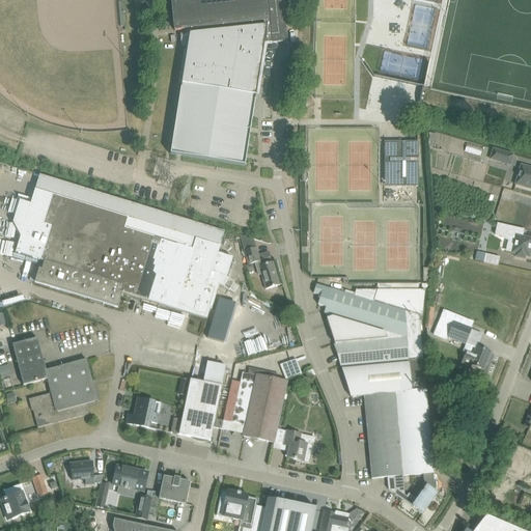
[(171,0),(174,31),(186,30),(186,34),(268,26),(270,43),(272,43),(272,44),(282,43),(283,46),(287,45),(287,42),(283,0),(171,0)]
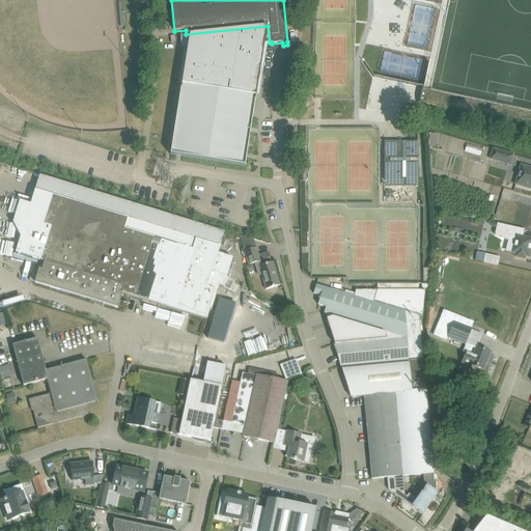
[(270,44),(268,26),(186,34),(179,35),(180,48),(187,49),(170,155),(245,167),(264,44),(270,44)]
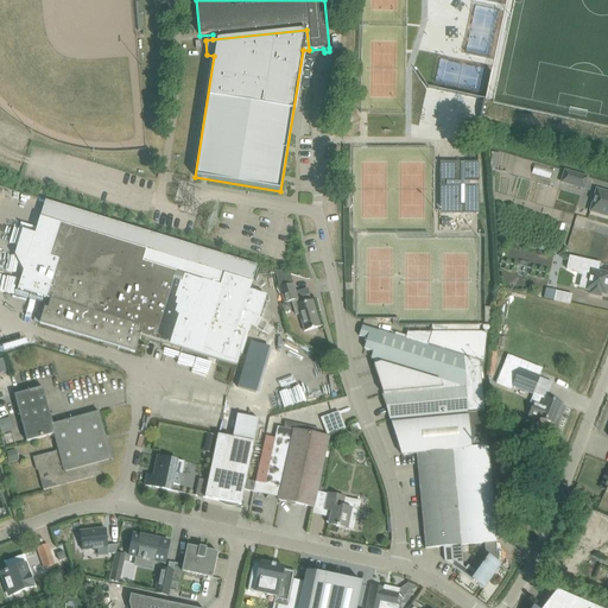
[(450,203),(453,204),(479,204),(479,163),(445,163),(445,182),(454,182),(454,187),(450,188),(447,190),(445,197),(447,201),(450,203)]
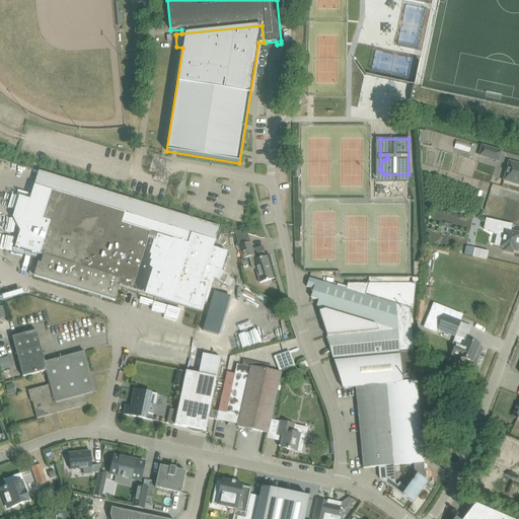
[(499,161),(502,151),(483,146),(479,156),(499,161)]
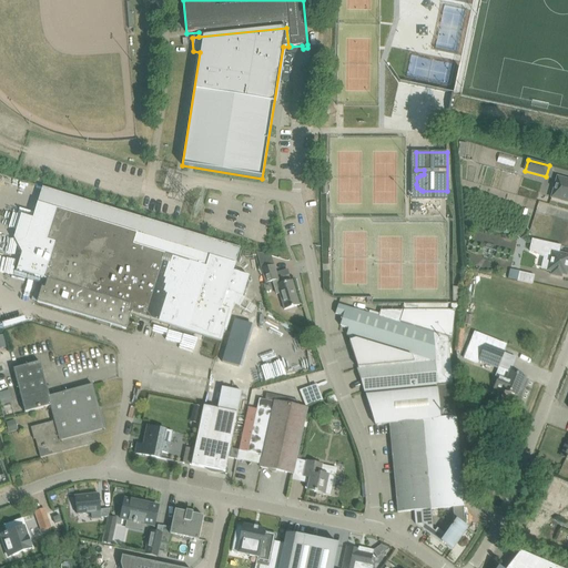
[(567,180),(557,176),(551,198),(567,202),(567,180)]
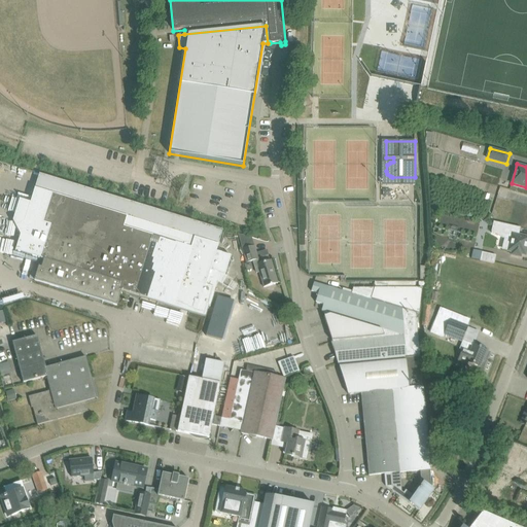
[(20,200),(12,221),(21,235),(15,251),(43,260),(41,268),(38,267),(34,280),(116,306),(121,291),(205,317),(208,307),(210,307),(217,283),(227,288),(233,281),(225,276),(231,256),(216,252),(218,245),(222,231),(39,174),(30,203),(20,200)]
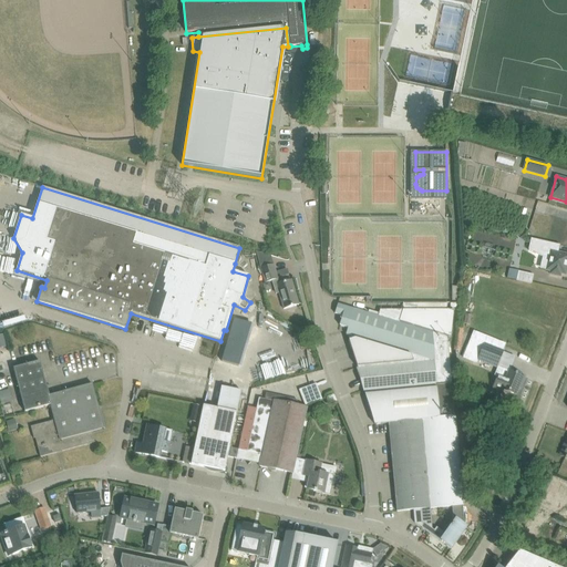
[(566,275),(566,268),(566,254),(558,253),(560,245),(531,238),(528,249),(548,260),(546,270),(550,271),(550,275),(560,277),(560,274),(566,275)]
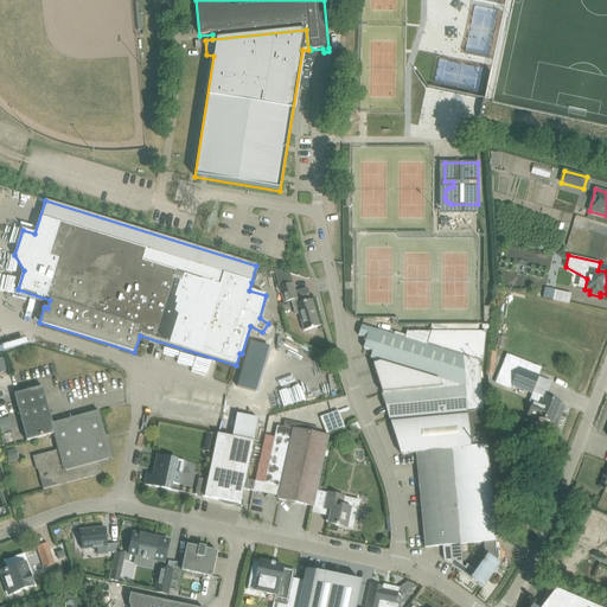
[(274,267),(283,304),(291,301),(295,315),(299,314),(304,331),(320,326),(312,300),(299,304),(289,273),(274,267)]
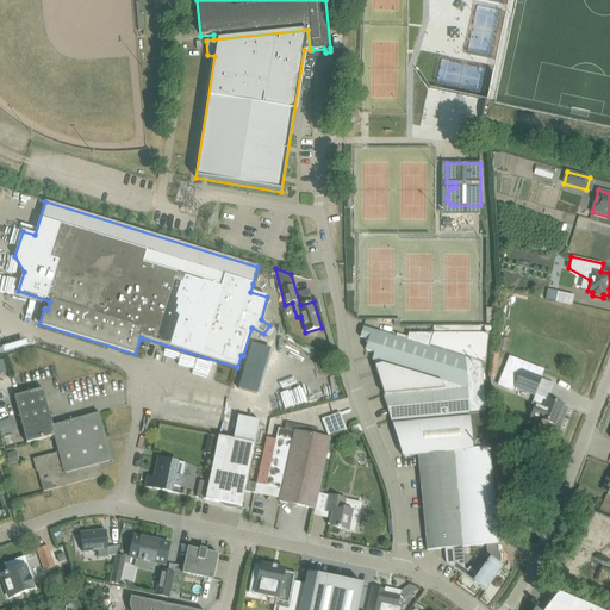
[(572,305),(574,296),(548,290),(546,299),(572,305)]
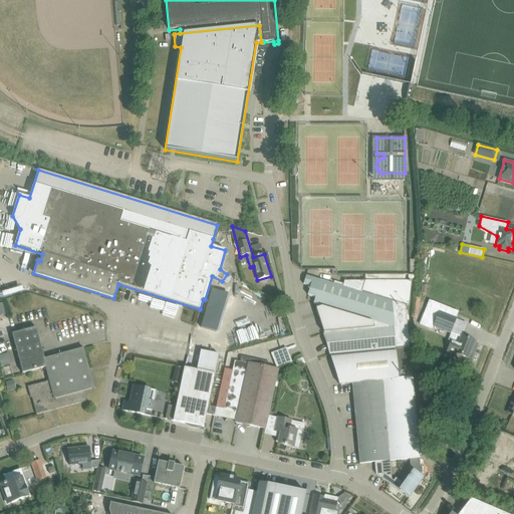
[(238,258),(239,264),(246,262),(244,256),(238,258)]
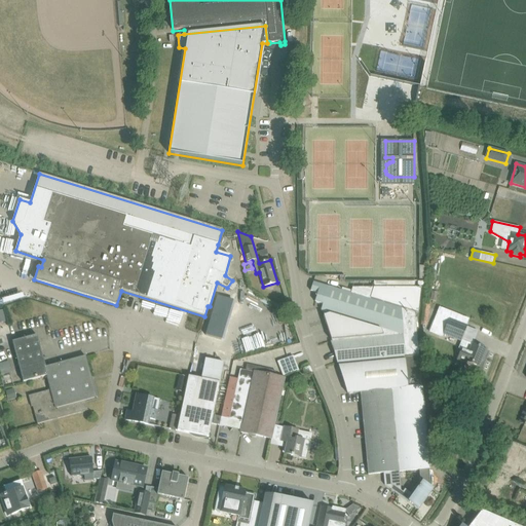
[(314,302),(323,304),(321,310),(325,311),(403,335),(400,309),(312,283),(310,291),(317,293),(314,302)]
